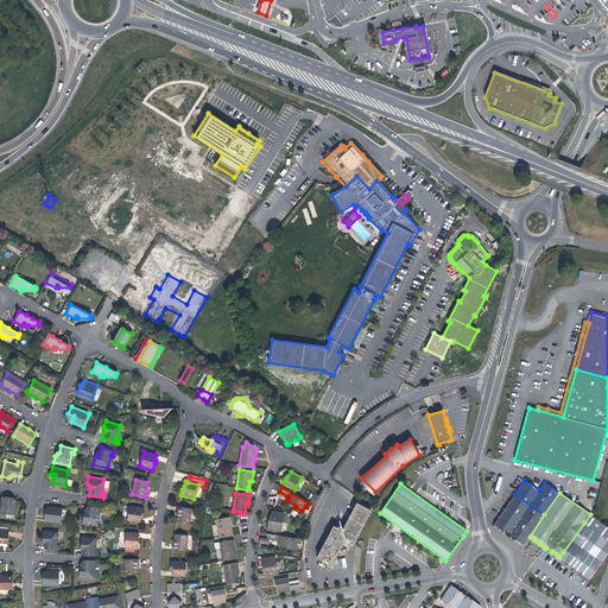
[(530,537),(544,514),(514,494),(499,515),(494,523),(495,523),(495,521),(499,525),(500,526),(500,525),(504,527),(504,529),(504,530),(505,529),(508,531),(515,536),(514,537),(515,537),(515,538),(517,537),(519,539),(520,540),(520,539),(524,542),(524,543),(524,544),(530,537)]
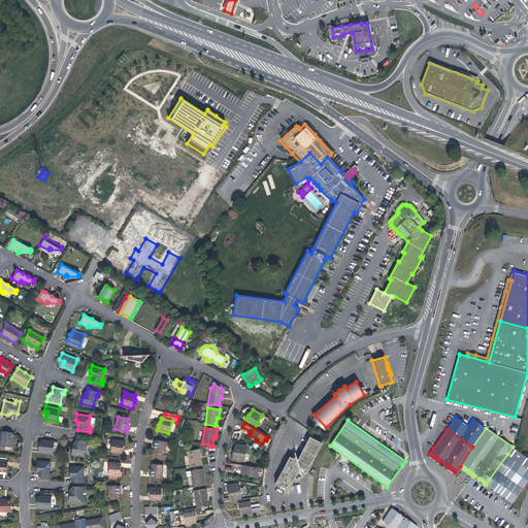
[(0,446),(13,448),(14,435),(10,435),(8,434),(8,432),(2,431),(0,446)]
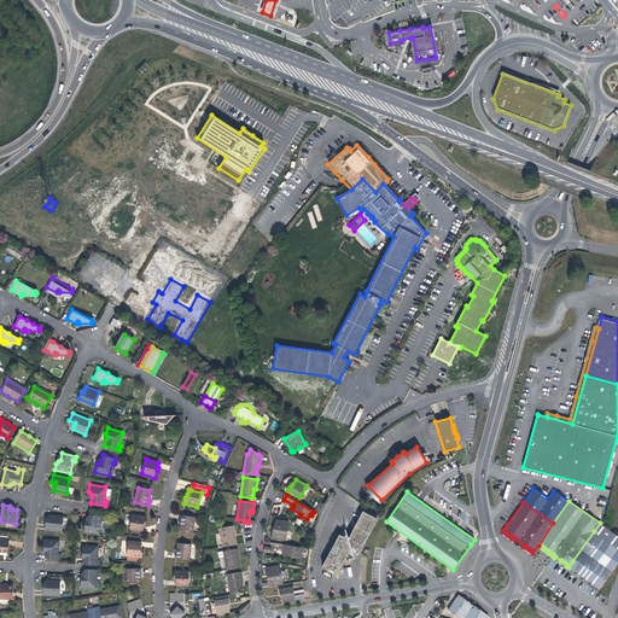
[(348,537),(347,535),(342,536),(339,535),(338,535),(322,566),(337,573),(347,557),(348,553),(353,555),(357,554),(377,519),(362,511),(348,536),(348,537)]
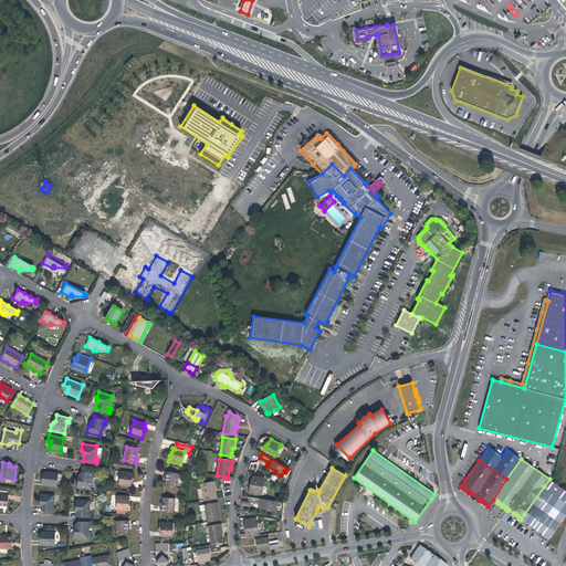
[(82,471),(81,477),(79,479),(76,480),(75,488),(90,490),(92,478),(94,478),(95,473),(82,471)]
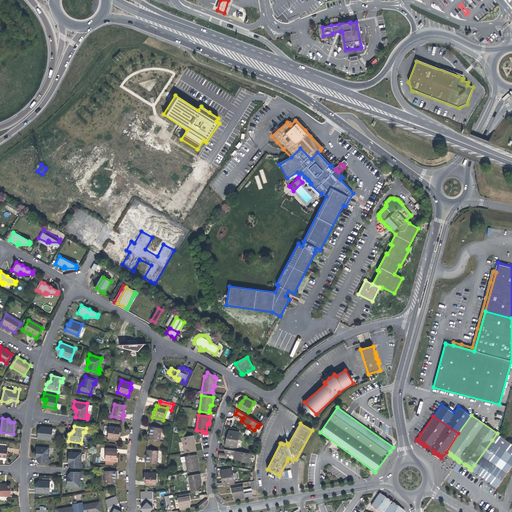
[(150,427),(149,431),(150,431),(150,435),(149,440),(159,442),(161,429),(150,427)]
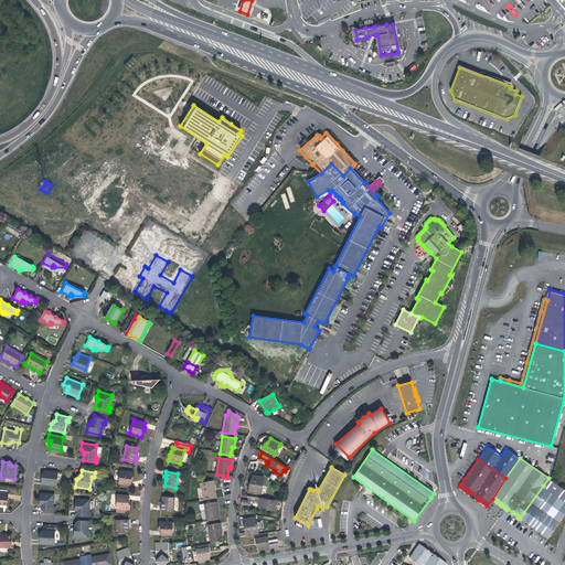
[(41,486),(55,487),(56,473),(44,472),(44,477),(44,479),(41,479),(41,486)]
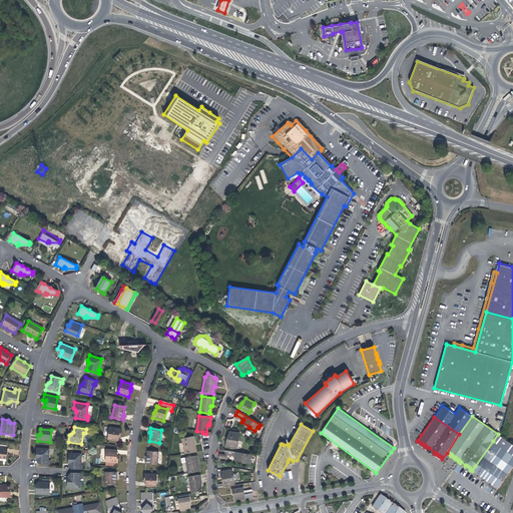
[(109,429),(107,440),(118,442),(119,437),(119,435),(120,435),(121,430),(109,429)]
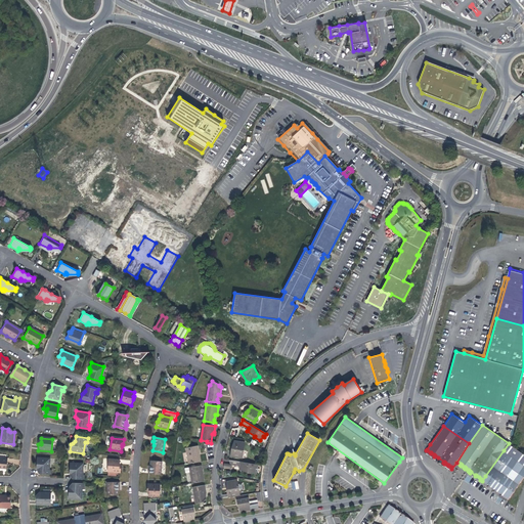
[(234,440),(233,448),(231,448),(231,450),(230,456),(243,459),(245,442),(234,440)]
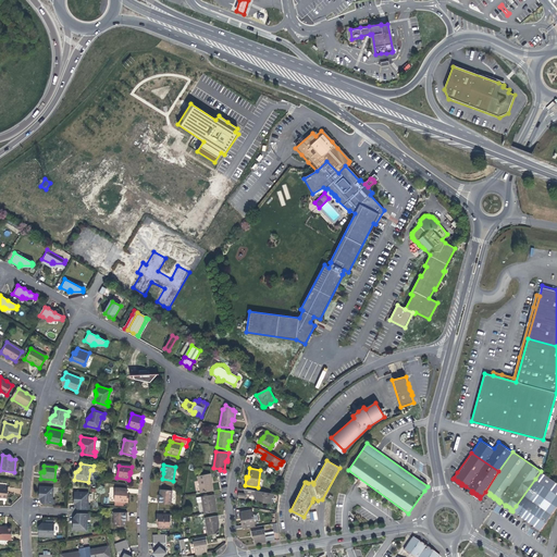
[(200,493),(213,491),(211,489),(210,483),(212,482),(210,473),(197,477),(200,493)]
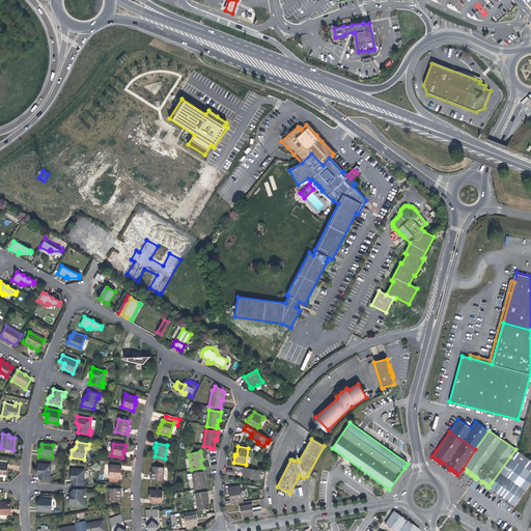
[(488,487),(490,487),(490,486),(495,491),(495,492),(496,493),(496,492),(501,495),(501,496),(502,497),(503,496),(507,499),(507,500),(508,501),(508,500),(514,504),(513,505),(514,505),(527,488),(530,482),(530,471),(526,467),(510,456),(492,482),(488,487)]
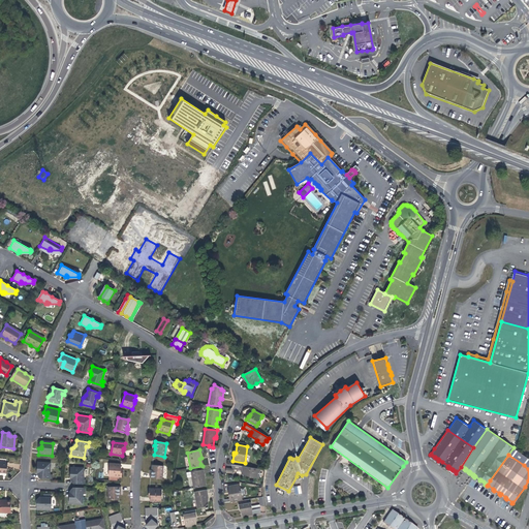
[(41,474),(40,479),(53,480),(54,475),(51,475),(52,464),(38,463),(38,470),(39,471),(41,474)]
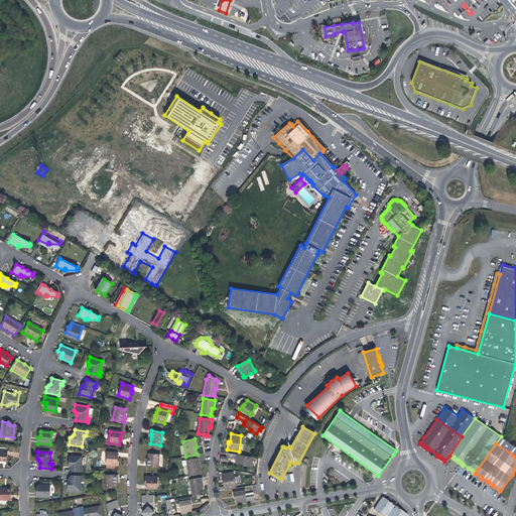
[(107,453),(106,466),(118,467),(119,462),(119,459),(117,459),(118,454),(107,453)]
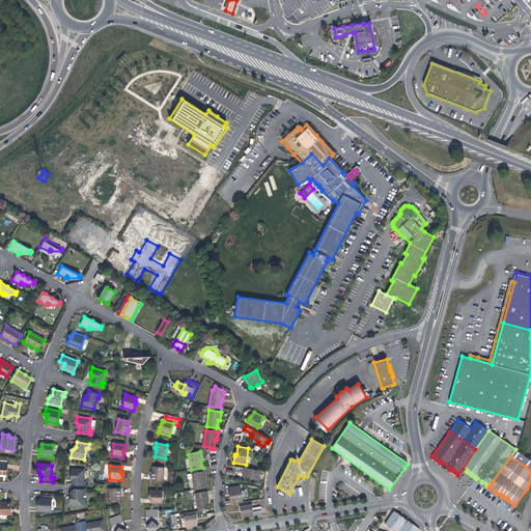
[(71,467),(71,472),(72,474),(74,475),(73,482),(85,483),(86,479),(83,479),(84,468),(71,467)]
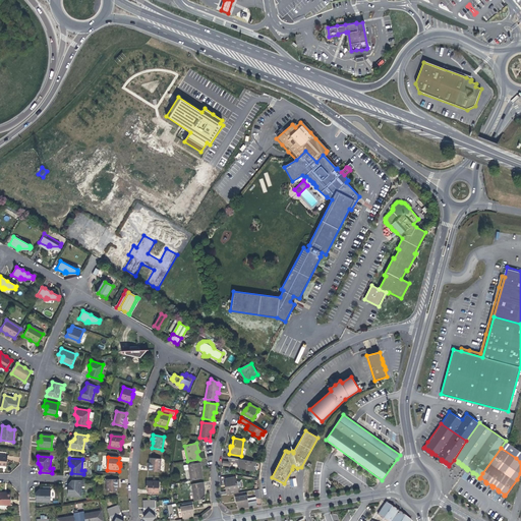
[(256,462),(230,458),(229,462),(238,463),(238,465),(237,467),(246,468),(246,469),(253,470),(254,466),(255,466),(256,462)]
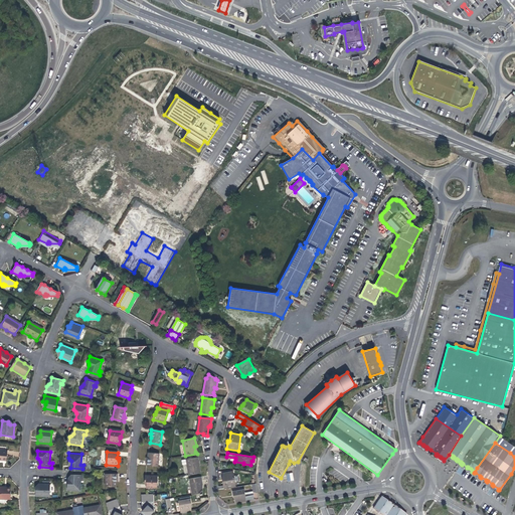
[(148,459),(147,459),(146,466),(158,467),(159,455),(148,454),(148,456),(148,459)]
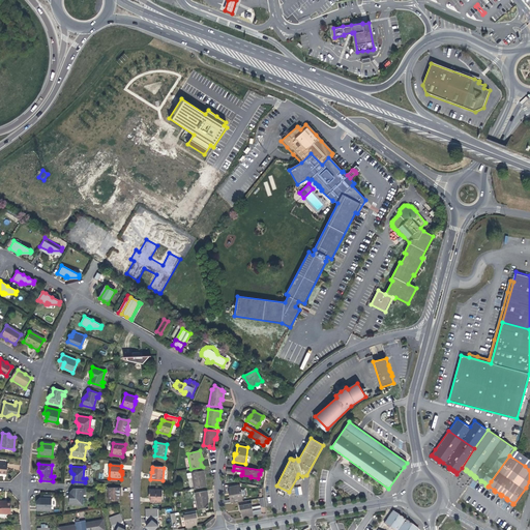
[(195,490),(207,488),(205,484),(204,479),(205,478),(204,471),(192,473),(192,477),(195,490)]
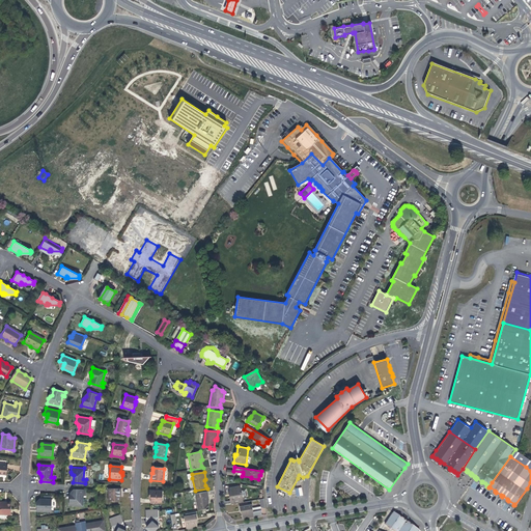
[(230,504),(244,502),(241,486),(229,487),(230,494),(231,496),(229,496),(230,504)]
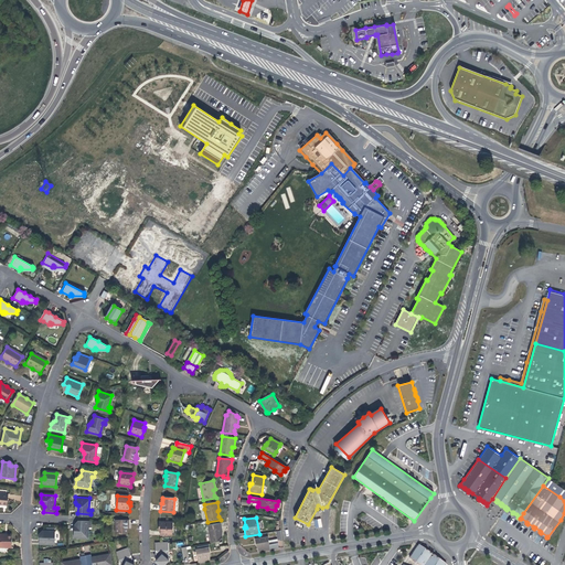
[(91,520),(77,520),(77,526),(76,529),(74,530),(74,537),(87,537),(87,525),(91,525),(91,520)]
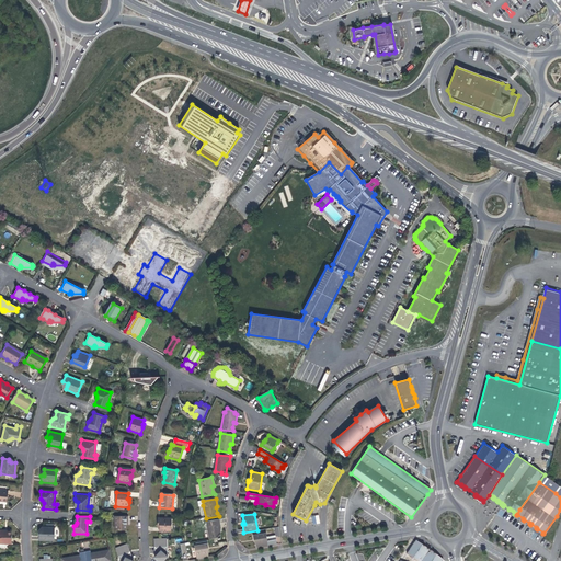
[(128,517),(114,517),(114,530),(127,530),(127,525),(128,525),(128,523),(128,517)]
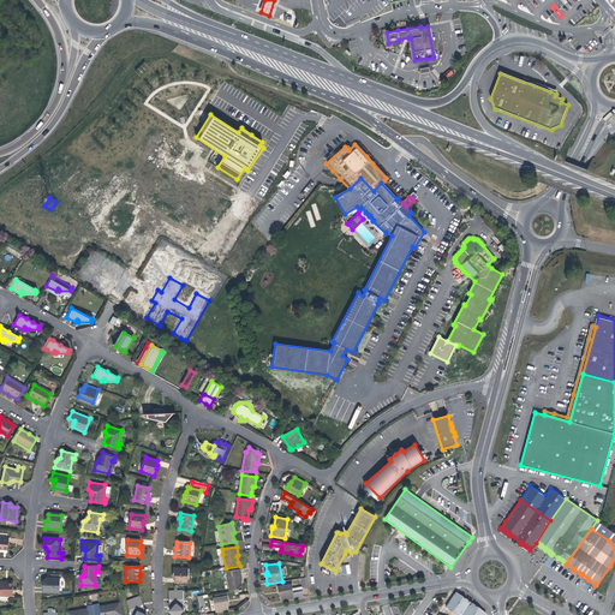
[(189,568),(173,568),(173,573),(173,578),(174,578),(174,584),(187,584),(189,568)]
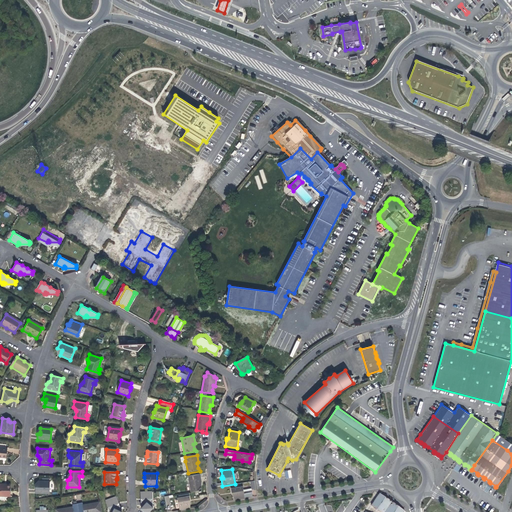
[(191,492),(198,491),(201,490),(200,482),(202,482),(201,478),(200,474),(188,476),(191,492)]
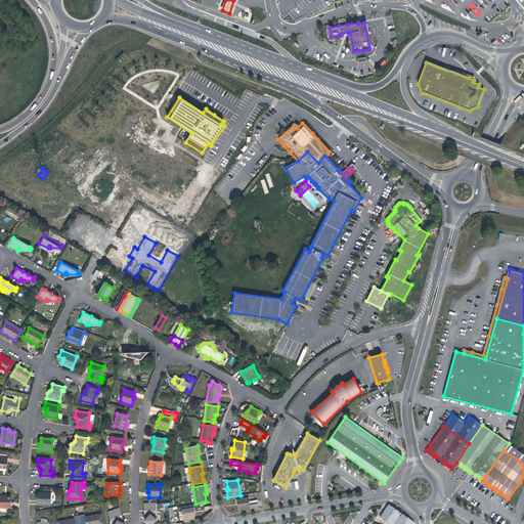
[(50,505),(50,491),(39,491),(39,495),(39,498),(37,498),(37,505),(50,505)]
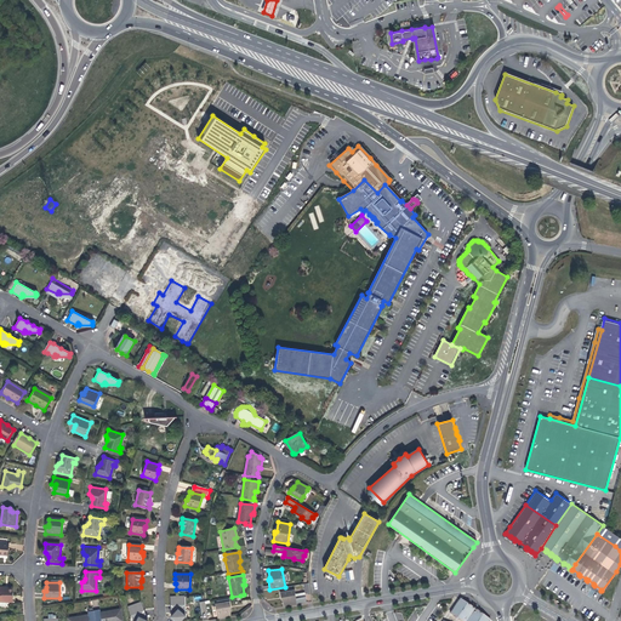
[(4,588),(4,587),(0,586),(0,600),(13,602),(13,588),(4,588)]
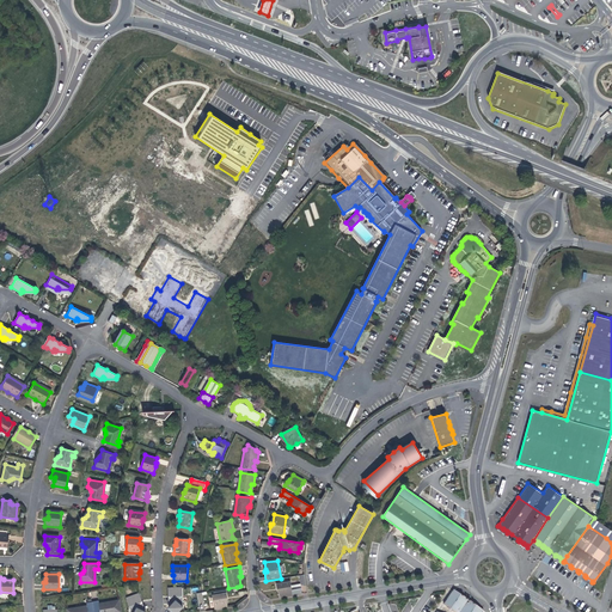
[(280,598),(293,595),(292,591),(292,586),(291,582),(276,585),(276,589),(279,588),(280,593),(280,598)]
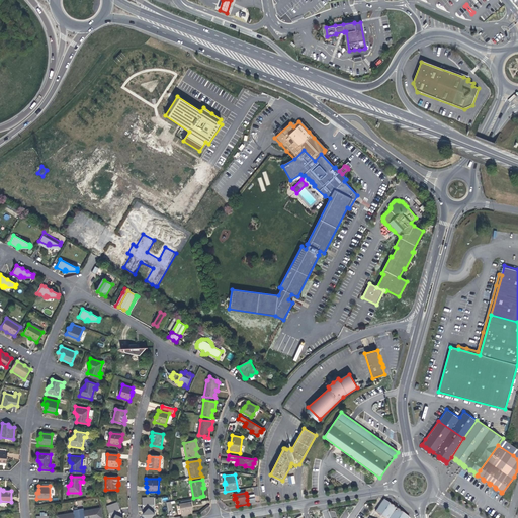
[(145,498),(143,498),(143,505),(148,509),(144,514),(148,517),(151,517),(156,513),(152,509),(156,504),(156,501),(156,500),(155,497),(145,498)]
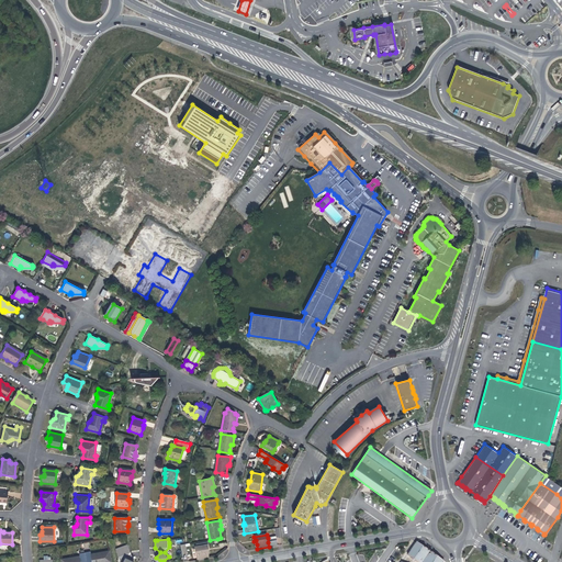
[(198,560),(209,558),(208,551),(208,549),(209,549),(209,544),(208,544),(208,542),(197,544),(197,547),(195,547),(198,560)]
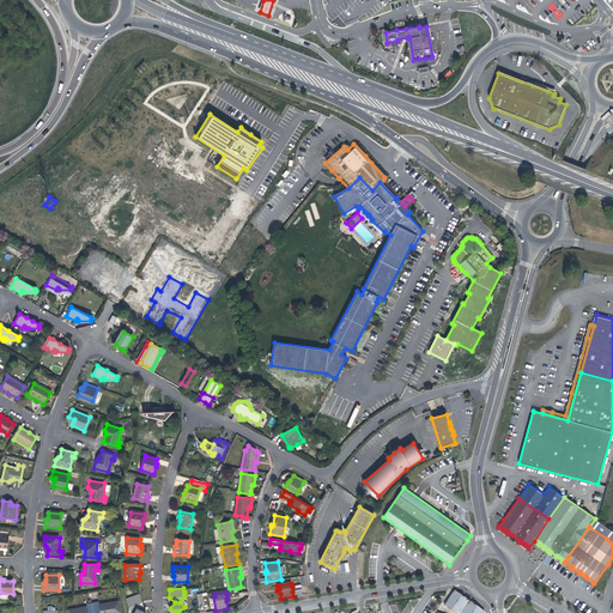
[(453,592),(443,606),(454,612),(481,612),(484,611),(453,592)]
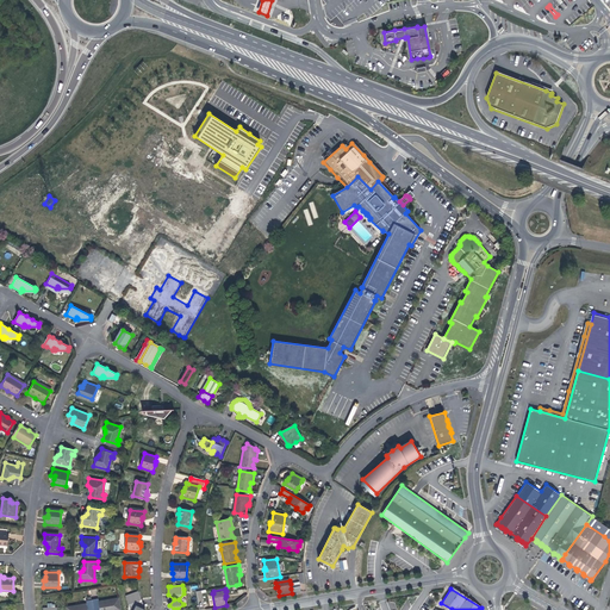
[(142,605),(145,599),(142,591),(129,595),(131,604),(138,607),(136,609),(147,609),(148,609),(142,605)]
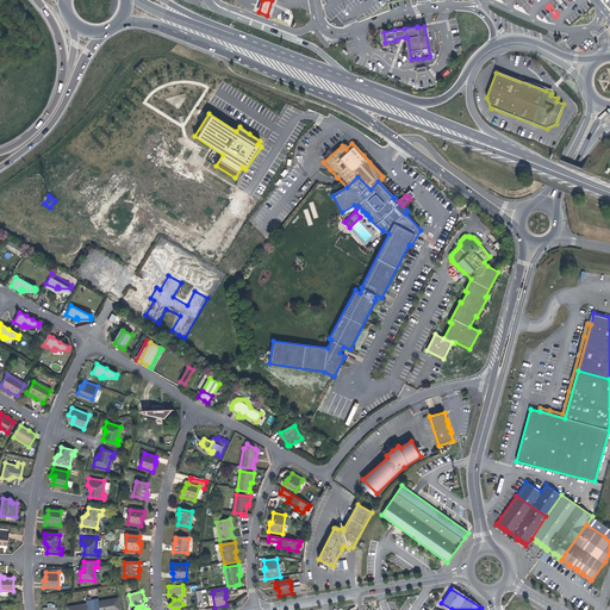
[(101,599),(93,601),(93,609),(122,609),(123,609),(122,598),(101,602),(101,599)]
